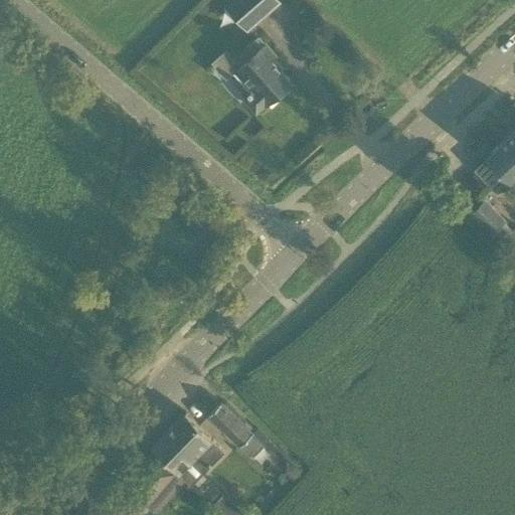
[(230,0),(226,5),(247,29),(280,1),(278,0),(230,0)]
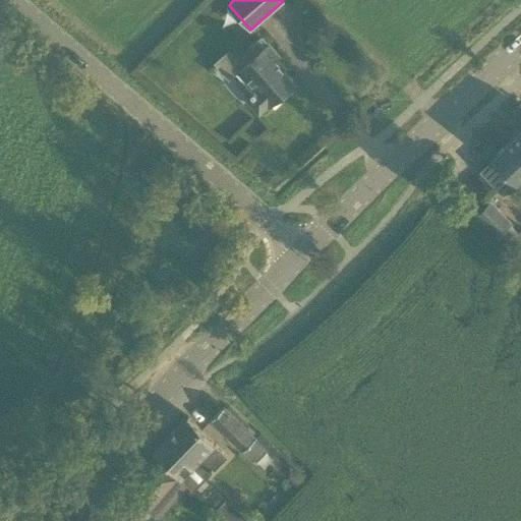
[(237,57),(230,48),(214,62),(229,79),(238,71),(253,89),(251,91),(253,93),(246,99),(258,113),(268,106),(295,82),(275,59),(279,55),(262,36),(237,57)]
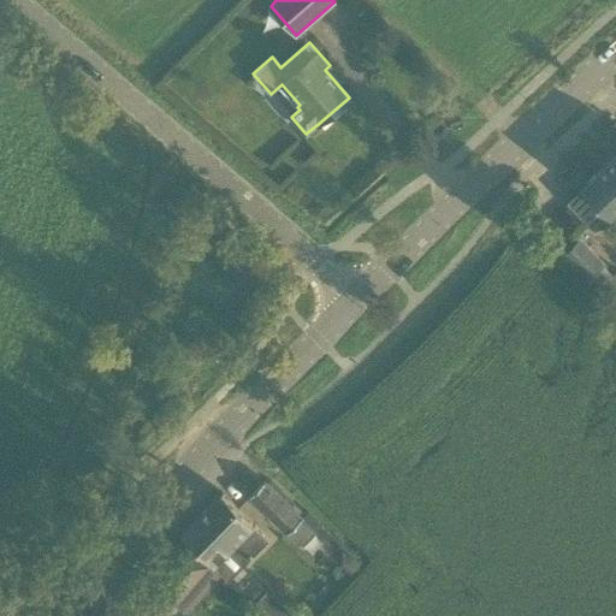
[(615,173),(606,164),(582,185),(584,188),(569,201),(586,219),(596,231),(615,212),(615,173)]
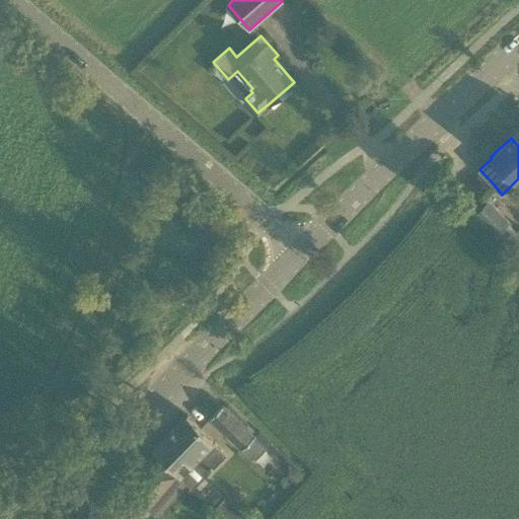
[(497,237),(512,222),(490,198),(473,213),(497,237)]
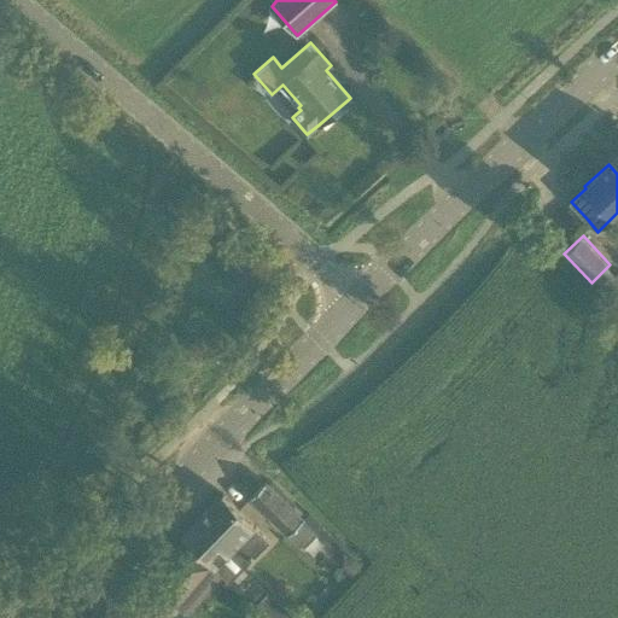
[(617,270),(596,291),(617,314),(617,270)]
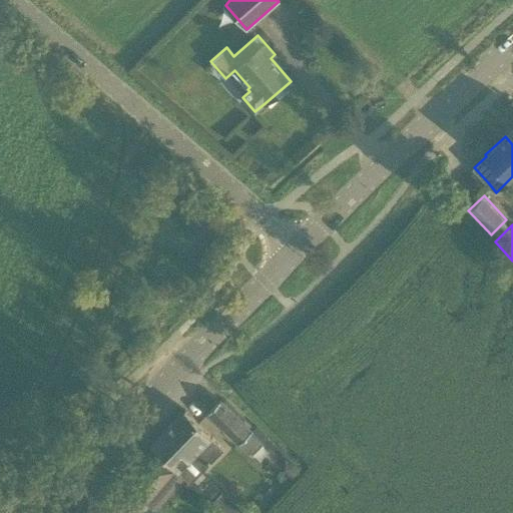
[(221,400),(207,414),(239,445),(240,444),(250,455),(264,442),(252,431),(221,400)]
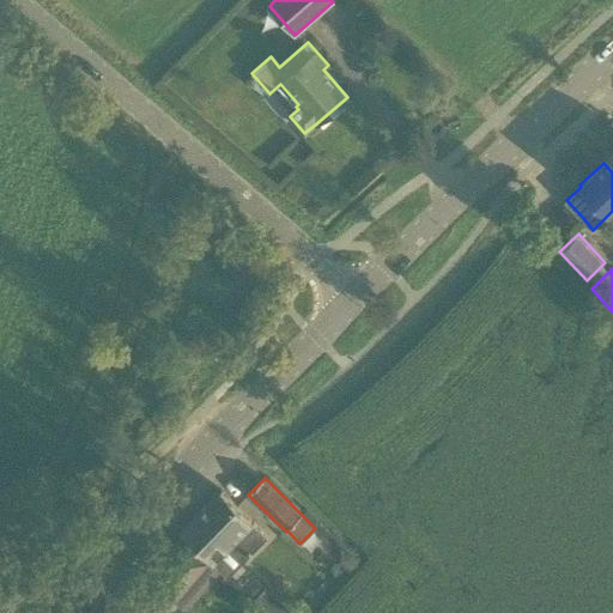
[(238,507),(222,490),(181,532),(198,548),(213,564),(226,577),(252,553),(268,538),(238,507)]
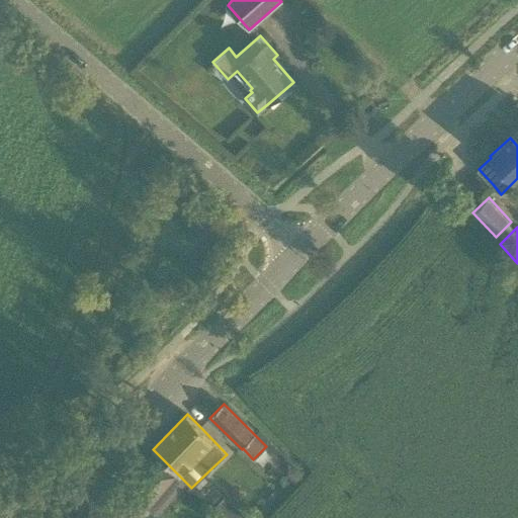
[(184,484),(156,458),(108,513),(113,517),(143,517),(151,510),(158,515),(174,496),(184,484)]
